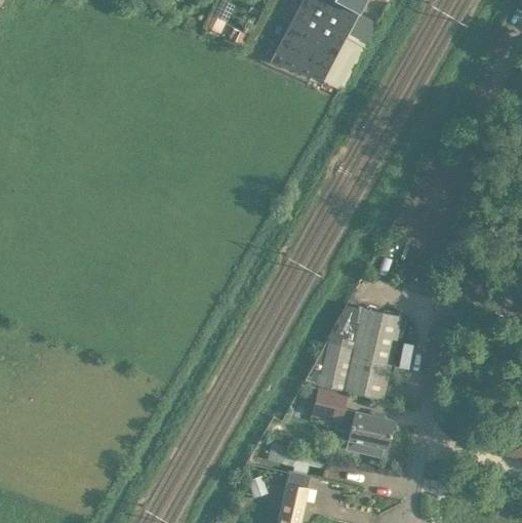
[(366,44),(348,34),(365,0),(302,0),(270,62),(323,80),(340,90),(366,44)]
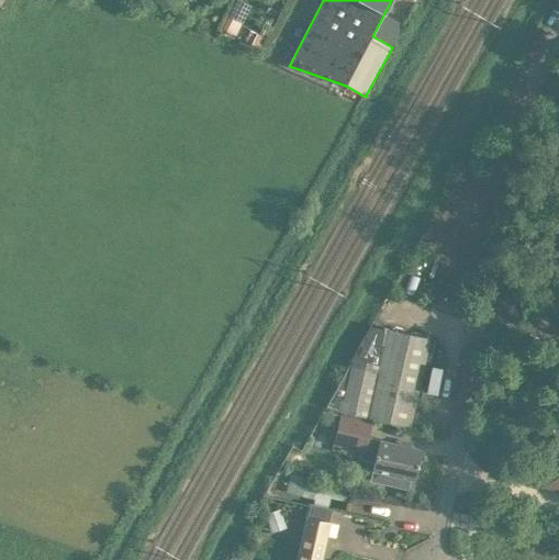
[(222,31),(235,36),(241,23),(228,18),(222,31)]
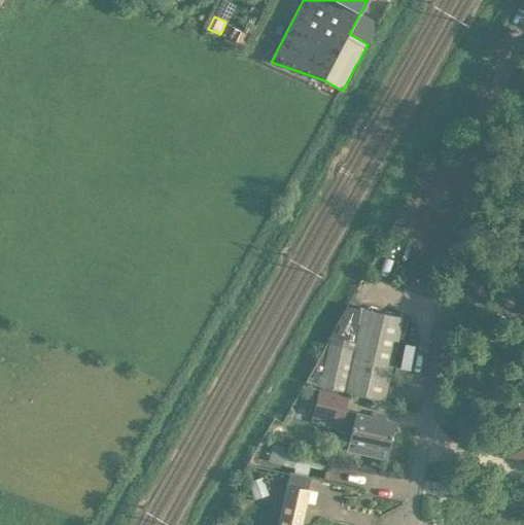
[(236,42),(243,45),(248,35),(241,32),(236,42)]
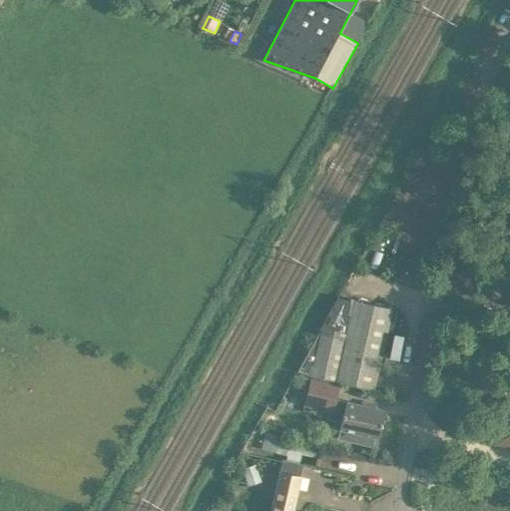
[(411,171),(406,179),(416,185),(420,176),(411,171)]
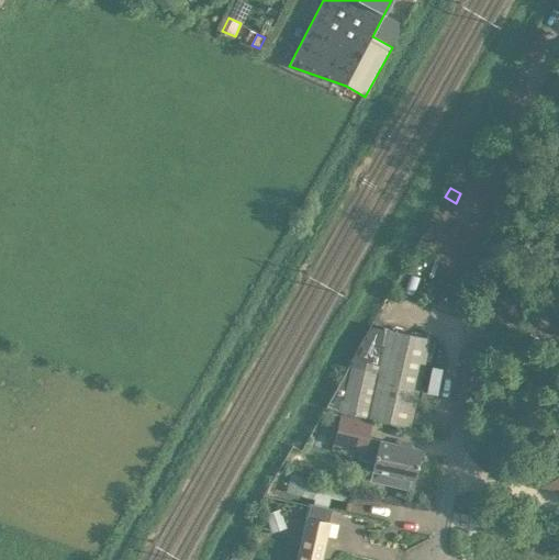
[(349,367),(326,407),(336,410),(411,426),(431,339),(387,329),(386,331),(377,371),(350,366),(350,367),(349,367)]
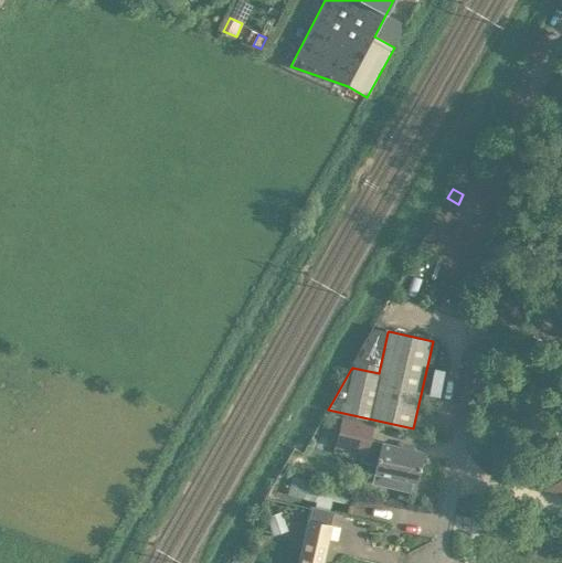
[(342,417),(335,448),(368,455),(378,457),(374,473),(372,484),(410,491),(413,481),(416,482),(423,453),(381,443),(371,441),(374,425),(342,417)]
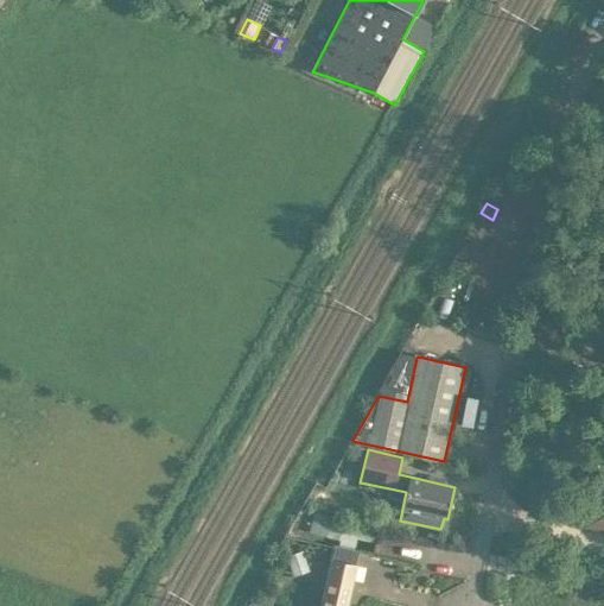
[(585,526),(603,530),(603,465),(597,464),(585,526)]
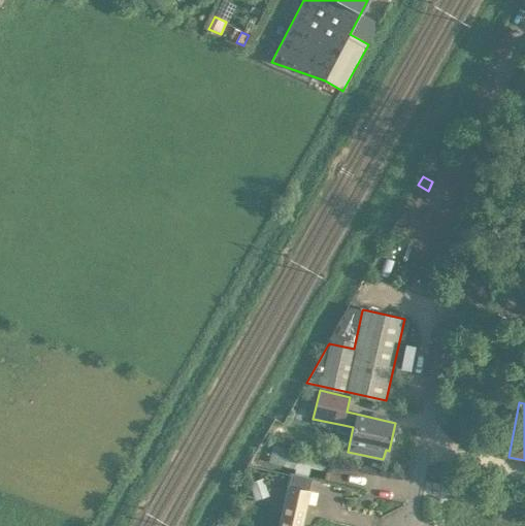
[(271,448),(267,463),(287,468),(288,463),(327,473),(330,461),(271,448)]
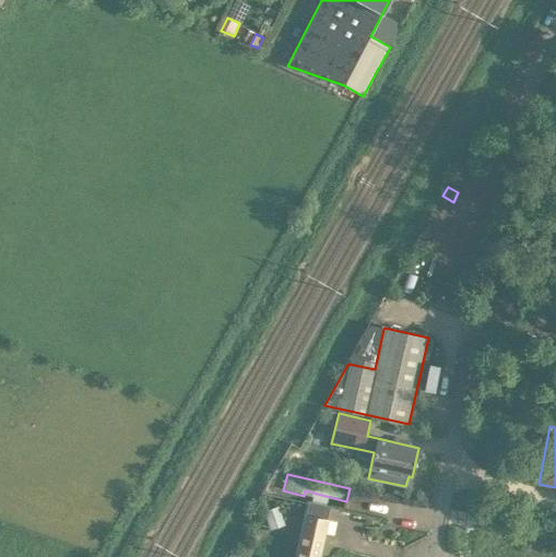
[(320,556),(327,531),(330,519),(329,518),(331,506),(310,500),(307,513),(305,512),(302,525),(294,556),(320,556)]
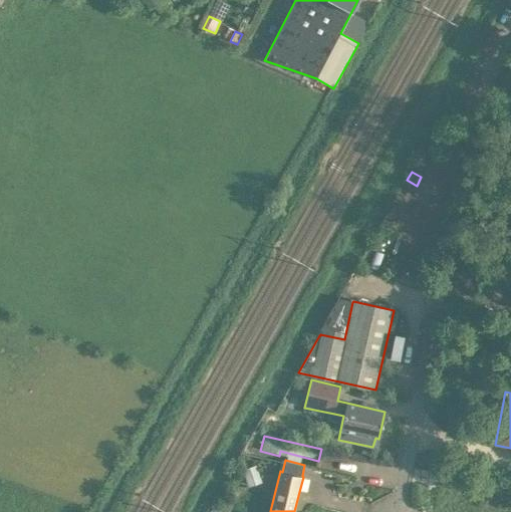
[(257,465),(244,470),(250,487),(263,482),(257,465)]
